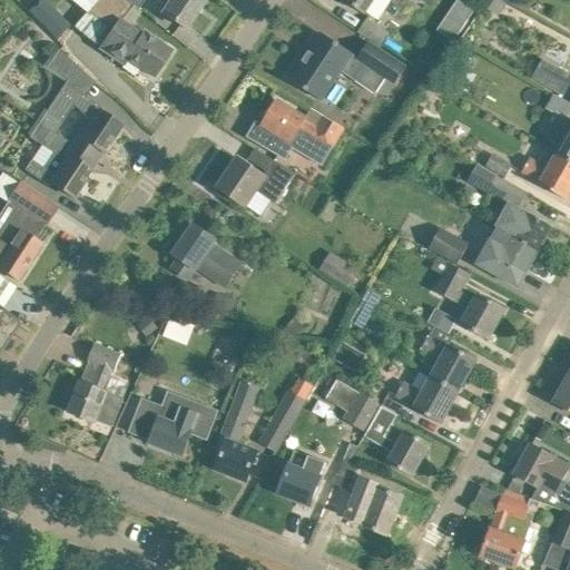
[(66,0),(67,0),(87,16),(99,0),(66,0)]
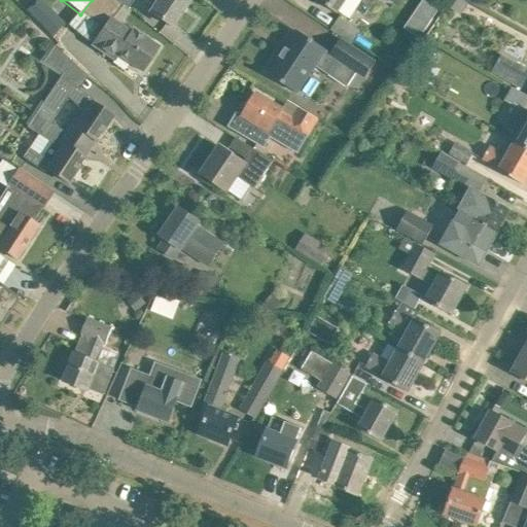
[(92,0),(80,14),(102,31),(109,20),(123,4),(117,0),(92,0)]
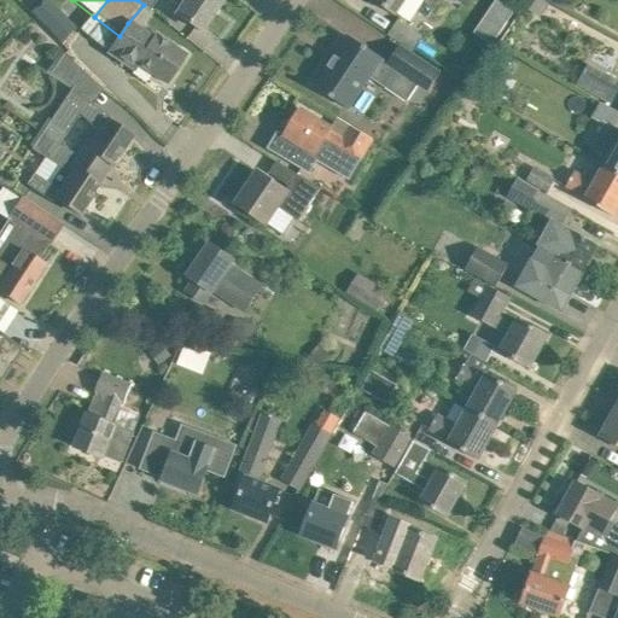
[(180,0),(173,12),(200,31),(209,19),(211,19),(215,15),(214,12),(221,1),(219,0),(180,0)]
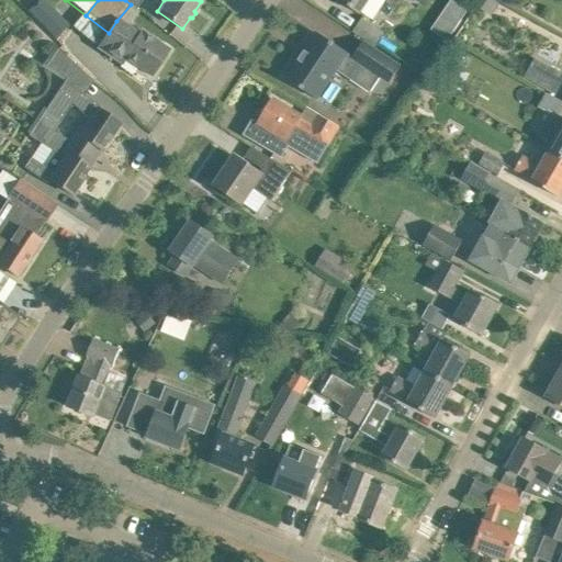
[(341,0),(340,2),(359,14),(368,0),(389,0),(390,0),(386,6),(393,10),(398,0),(341,0)]
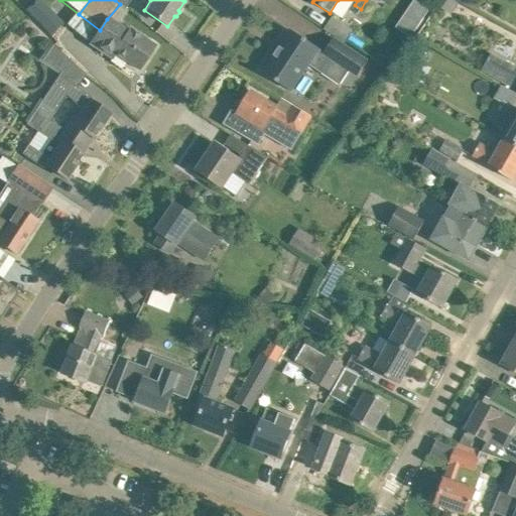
[(411,37),(429,10),(414,0),(396,27),(411,37)]
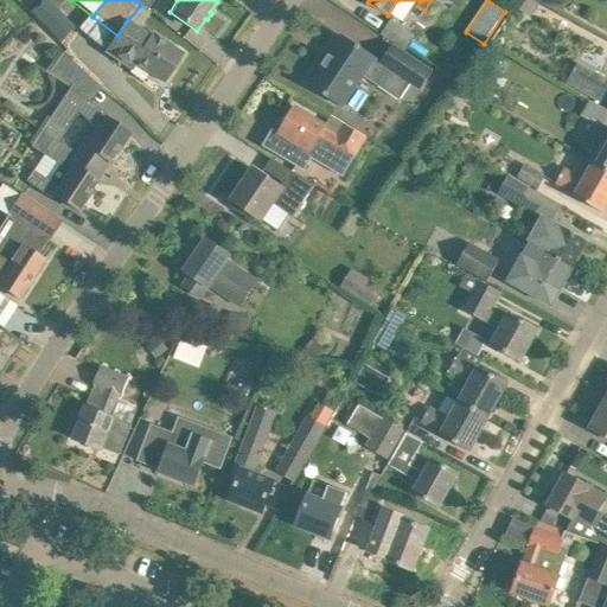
[(44,25),(61,42),(75,27),(58,11),(44,25)]
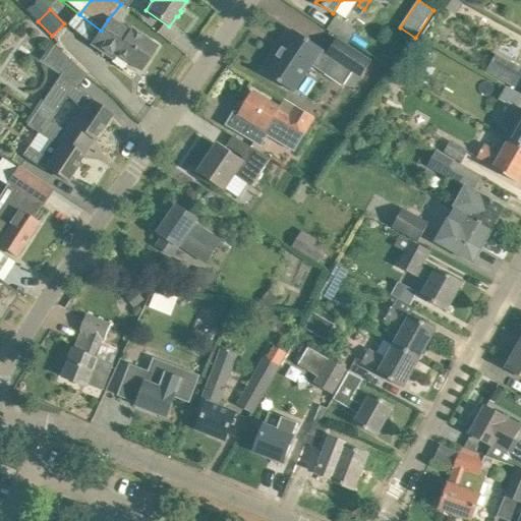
[(328,30),(348,43),(356,32),(335,18),(328,30)]
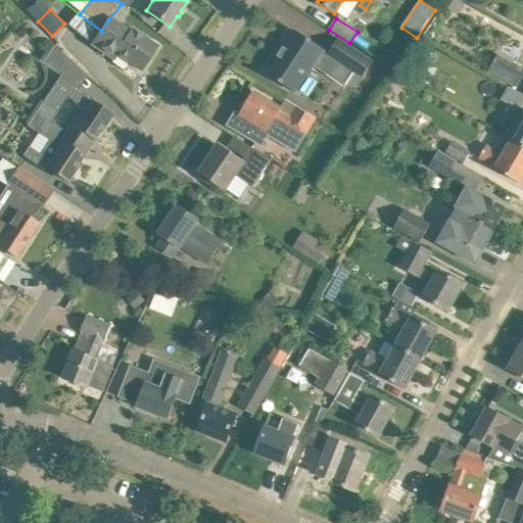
[(116,54),(140,70),(156,47),(131,30),(129,33),(108,19),(92,45),(113,59),(116,54)]
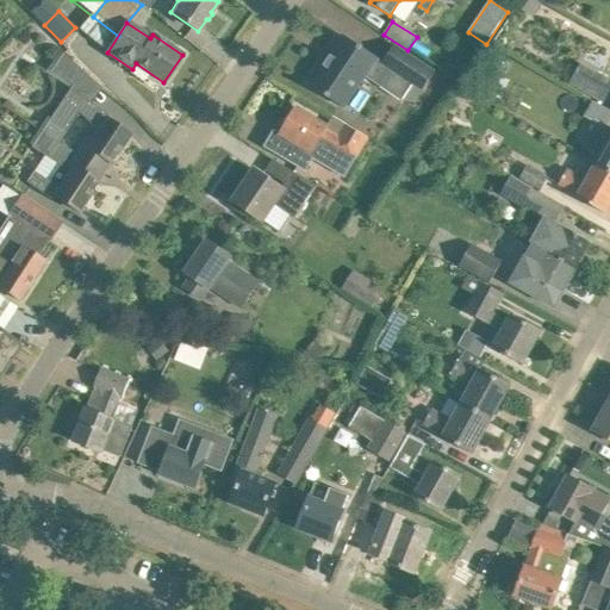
[(358,45),(344,36),(323,68),(319,64),(309,80),(313,82),(311,86),(346,109),(366,78),(380,87),(392,70),(423,89),(435,72),(394,47),(384,62),(358,45)]
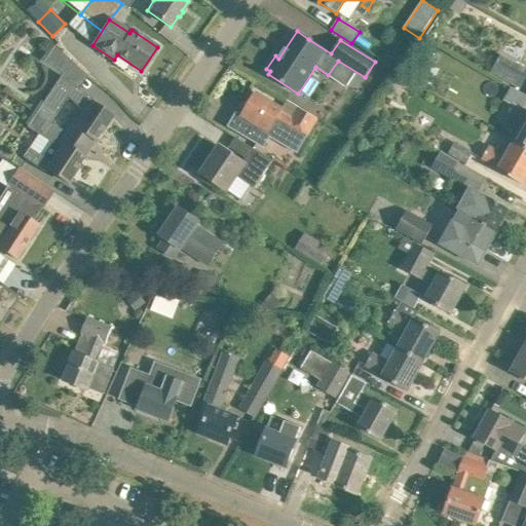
[(76,67),(53,46),(43,62),(69,78),(76,67)]
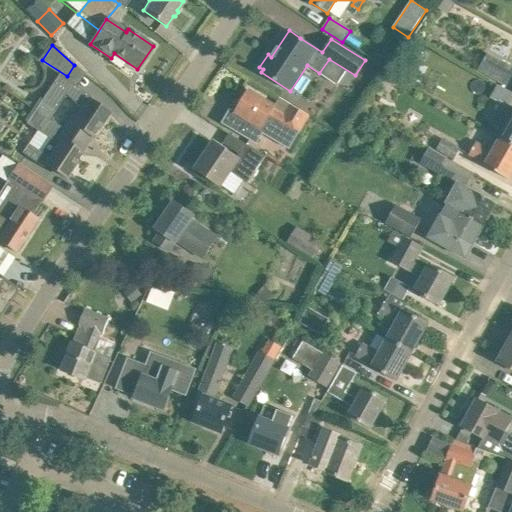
[(478,70),(506,85),(511,73),(511,66),(487,53),(478,70)]
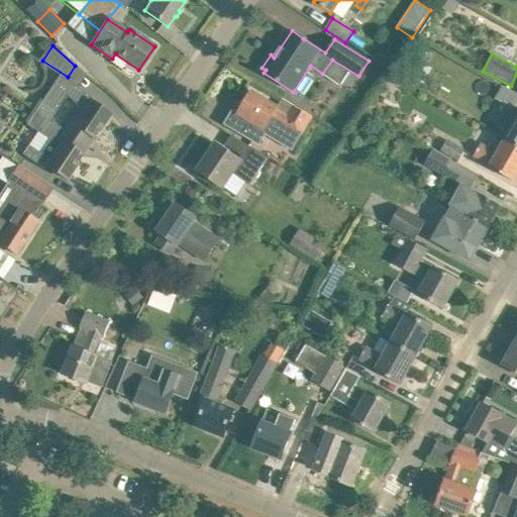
[(59,76),(34,111),(48,121),(66,96),(82,111),(73,124),(69,121),(63,130),(85,145),(91,137),(93,138),(109,114),(90,101),(92,98),(59,76)]
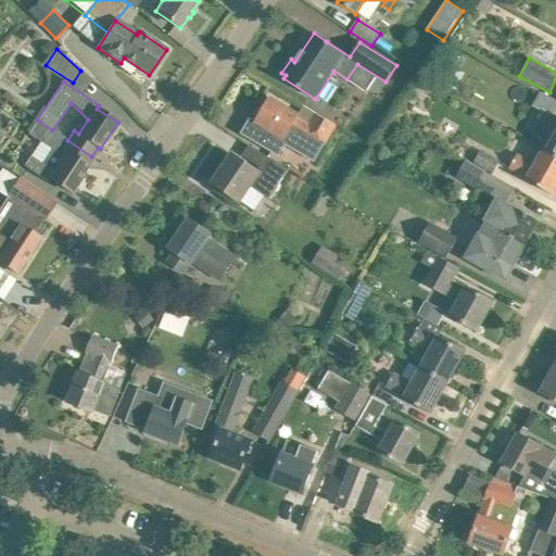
[(270,99),(256,123),(269,130),(261,144),(279,156),(288,142),(289,141),(285,138),(289,129),(323,150),(337,127),(316,114),(308,126),(297,118),(298,115),(270,99)]
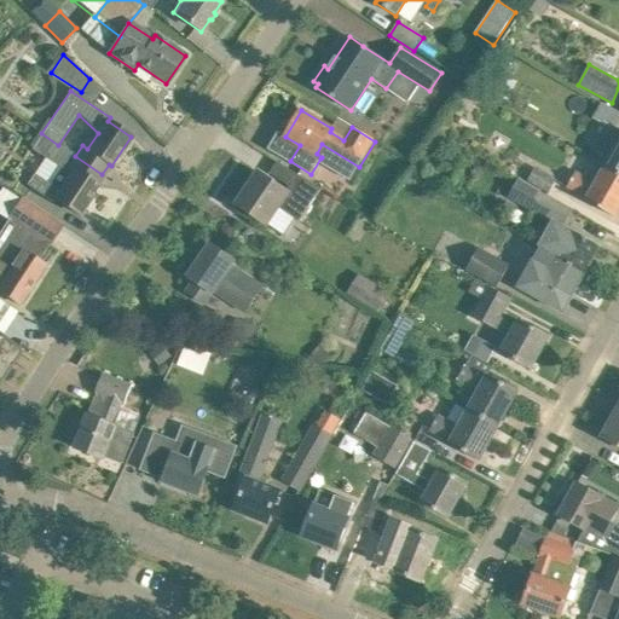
[(615,150),(606,167),(618,173),(618,132),(603,123),(595,139),(615,150)]
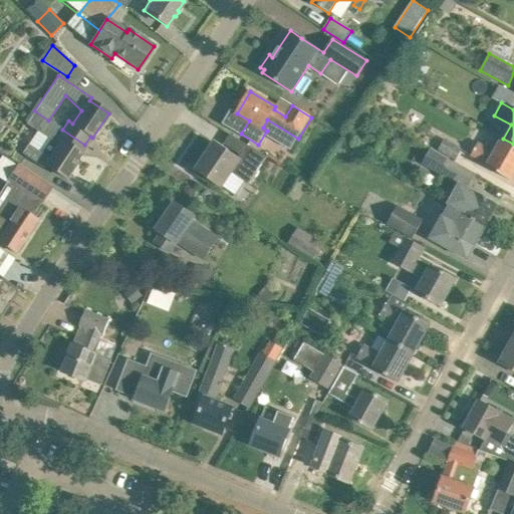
[(34,110),(26,123),(47,138),(38,152),(28,145),(22,154),(43,168),(45,165),(65,179),(81,154),(79,153),(84,145),(62,130),(48,120),(34,110)]
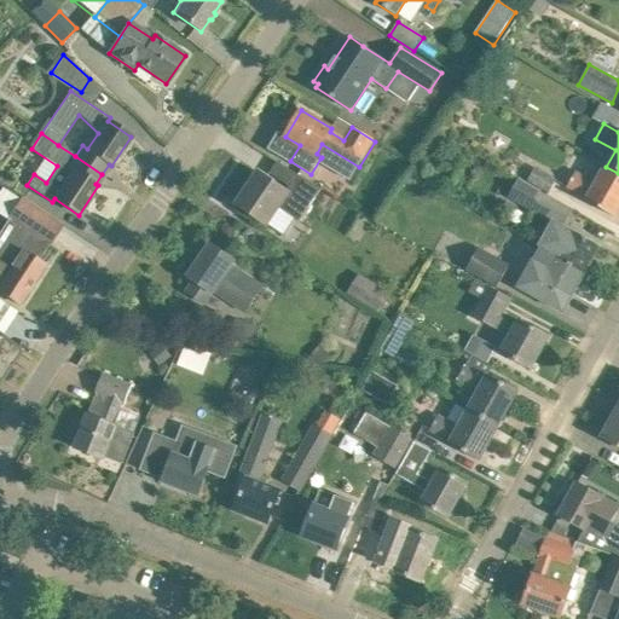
[(618,173),(606,167),(596,184),(576,173),(567,189),(586,200),(586,201),(615,218),(618,212),(618,173)]
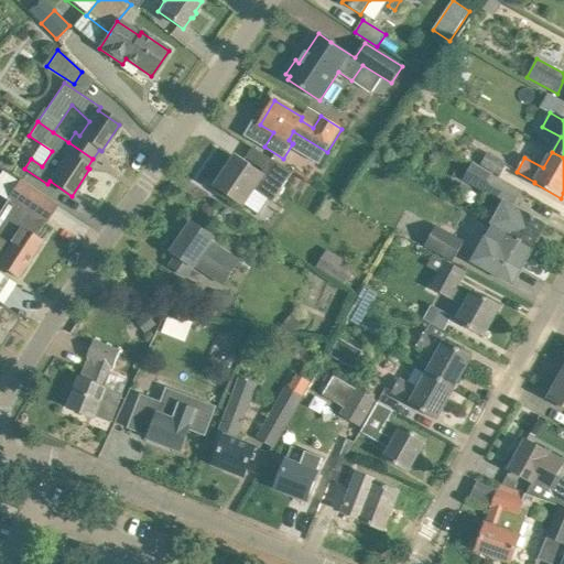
[(480,165),(499,176),(507,165),(487,153),(480,165)]
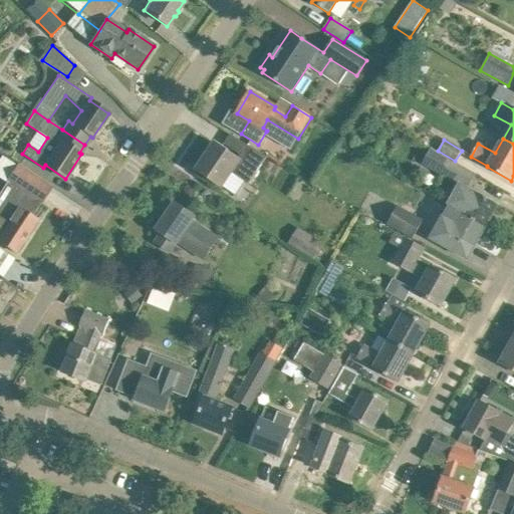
[(266,159),(263,157),(247,146),(238,159),(215,144),(197,170),(221,186),(231,173),(248,185),(266,159)]
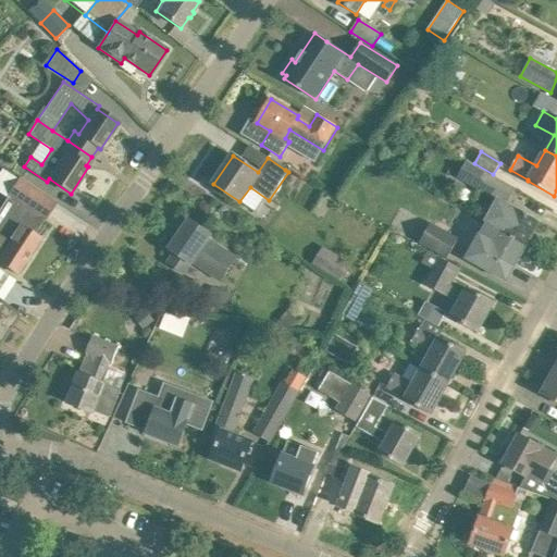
[(467,162),(457,178),(477,189),(496,200),(484,222),(485,223),(525,246),(539,223),(540,222),(529,217),(529,215),(525,213),(524,214),(507,205),(516,189),(486,173),(467,162)]
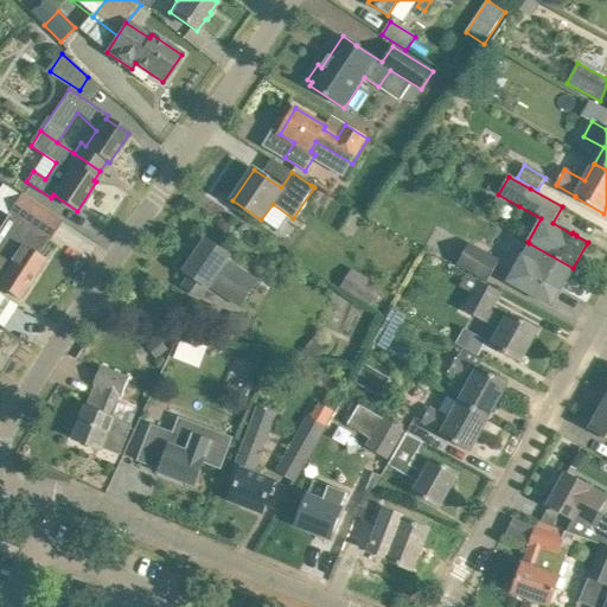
[(59,222),(19,195),(6,213),(8,215),(46,241),(59,222)]
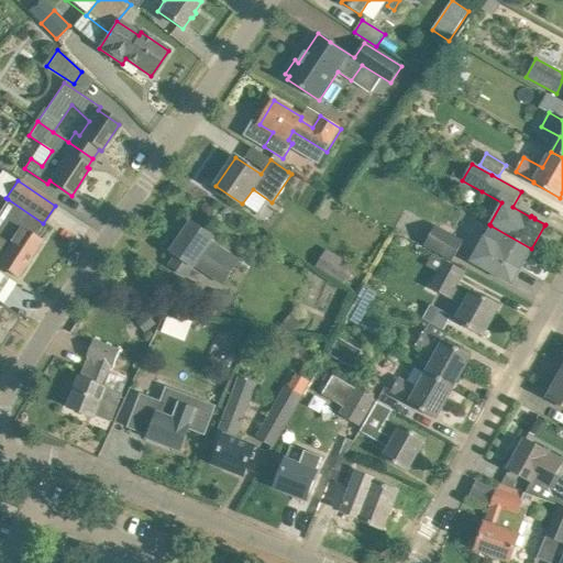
[(43,223),(8,199),(0,210),(0,266),(18,277),(41,242),(34,238),(43,223)]
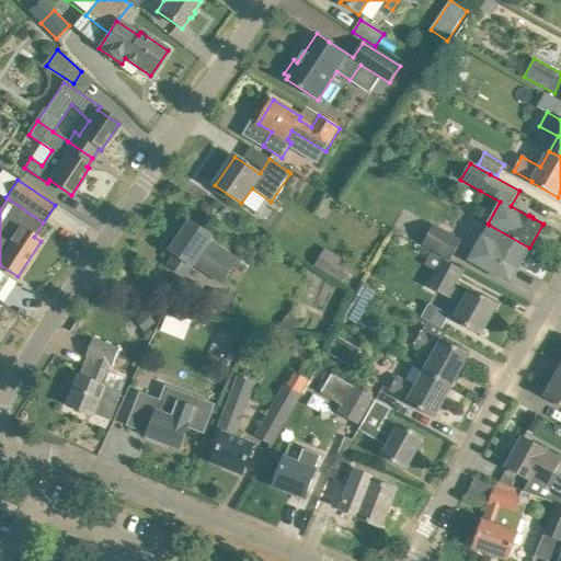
[(169,265),(187,277),(194,266),(221,285),(240,259),(213,240),(214,238),(191,221),(171,251),(176,254),(169,265)]
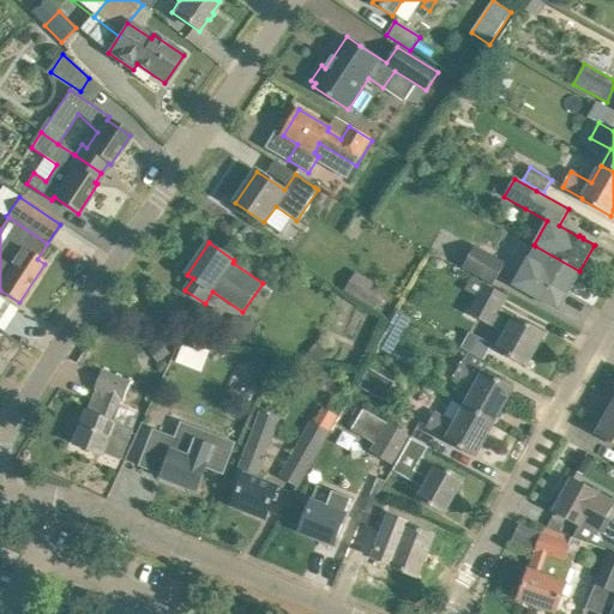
[(462,270),(492,287),(506,264),(475,246),(462,270)]
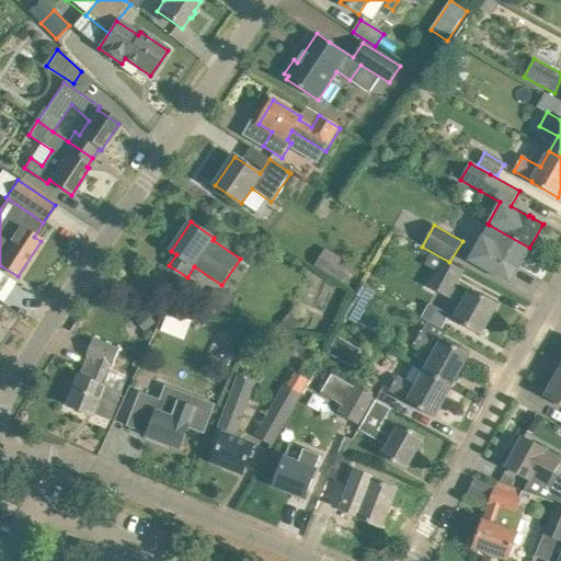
[(489,225),(469,261),(510,283),(529,248),(489,225)]
